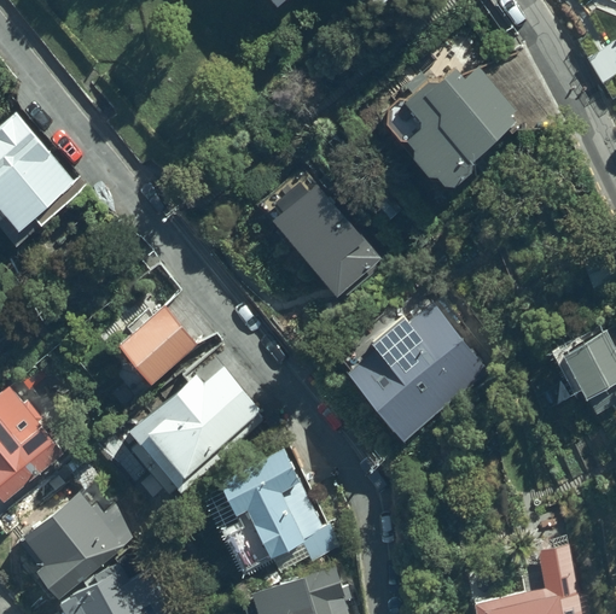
[(266,0),(275,11),(288,0),(266,0)]
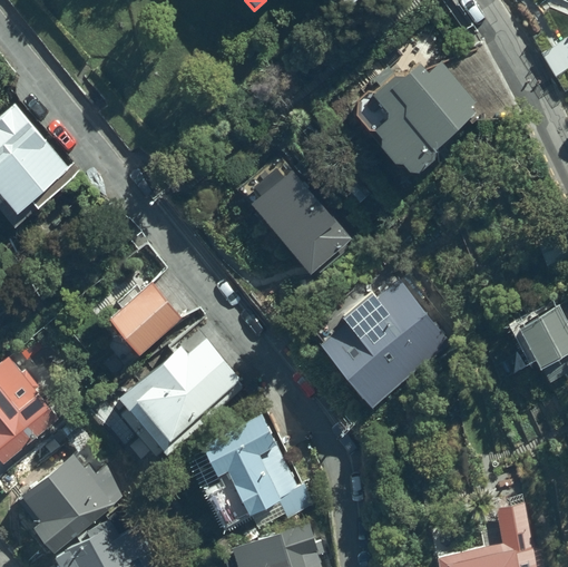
[(339,0),(346,12),(361,0),(339,0)]
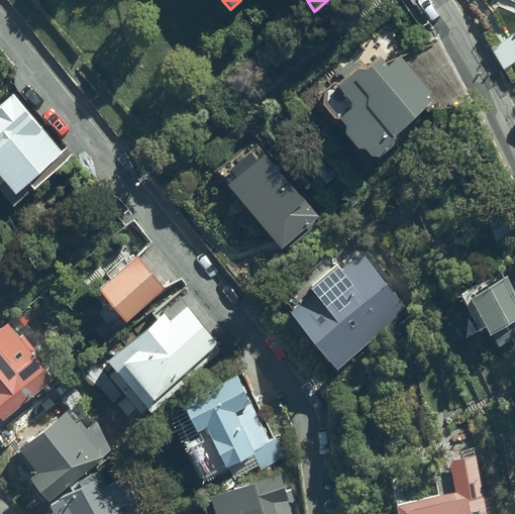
[(432,95),(398,58),(387,67),(380,58),(366,69),(358,60),(339,75),(344,82),(338,87),(335,82),(322,94),(321,110),(332,122),(338,123),(343,129),(342,136),(354,152),(364,152),(369,160),(379,161),(393,147),(389,142),(431,103),(427,99),(432,95)]
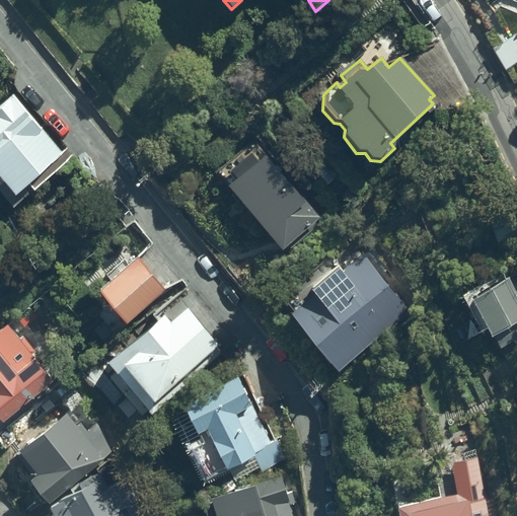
[(62,151),(15,92),(0,105),(0,189),(14,209),(32,192),(34,193),(74,154),(68,146),(62,151)]
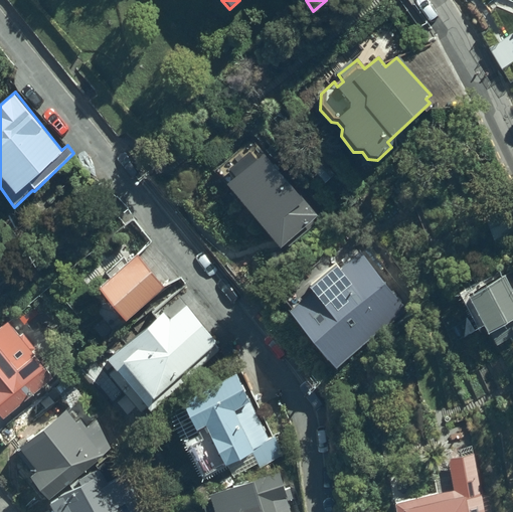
[(229,182),(226,184),(279,248),(316,218),(252,141),(218,169),(229,182)]
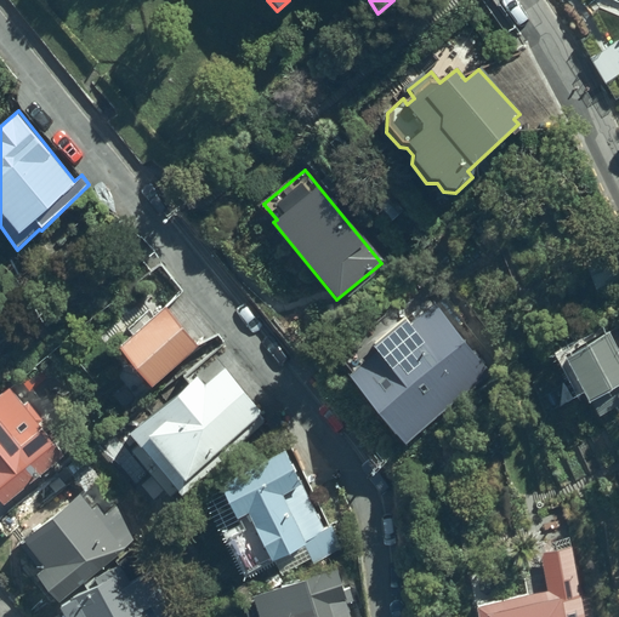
[(618,238),(572,261),(590,300),(618,286),(618,238)]
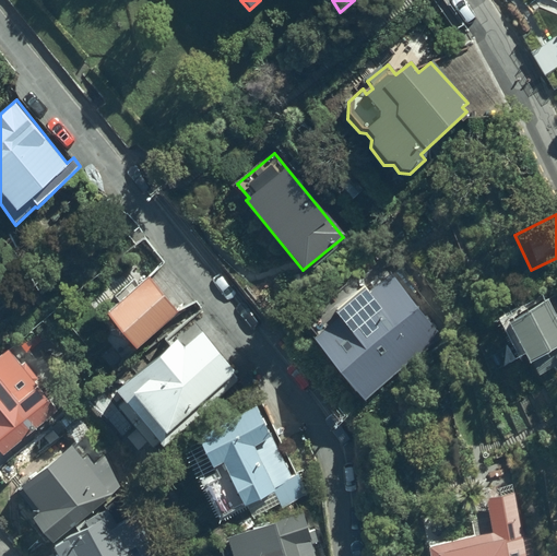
[(366,403),(442,331),(390,274),(368,294),(364,290),(334,317),(335,319),(310,343),(366,403)]
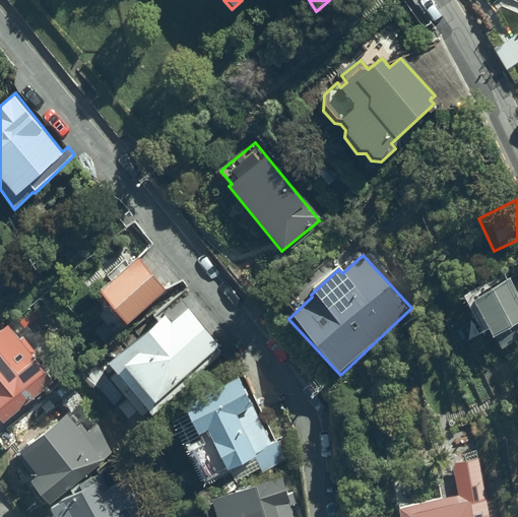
[(140,256),(99,291),(127,325),(169,291),(140,256)]
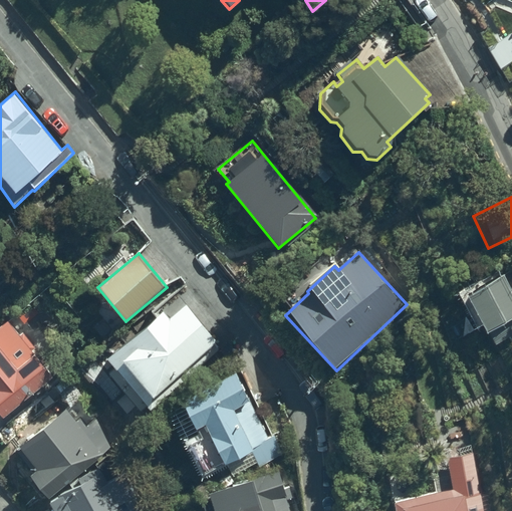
[(511,271),(466,299),(488,336),(490,335),(498,347),(511,339),(511,271)]
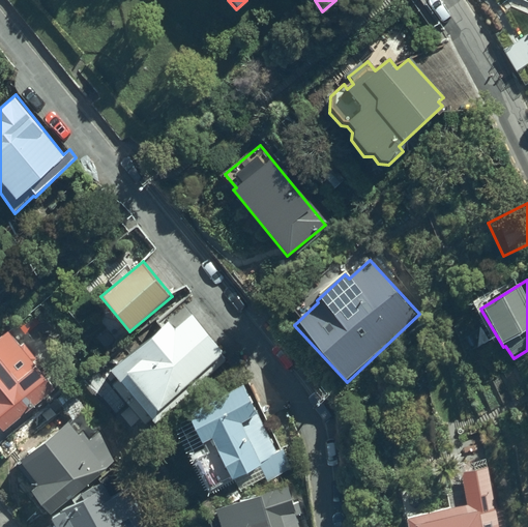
[(154,423),(230,356),(191,313),(175,326),(168,319),(109,373),(154,423)]
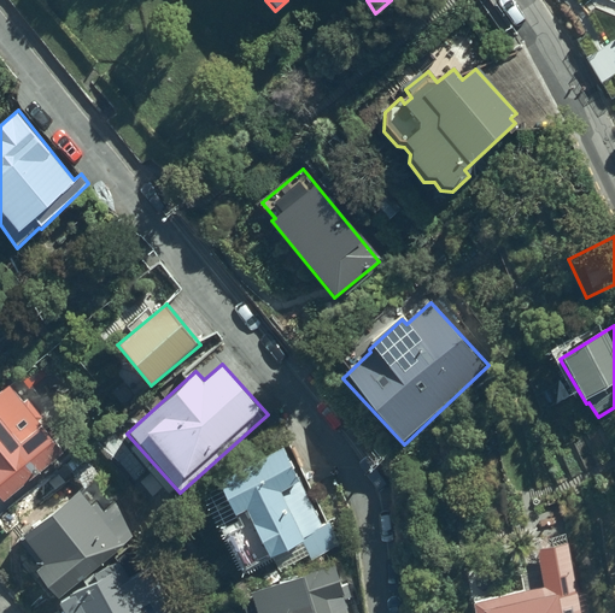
[(0,499),(3,502),(66,449),(40,417),(44,413),(29,396),(24,401),(12,387),(0,396),(0,499)]
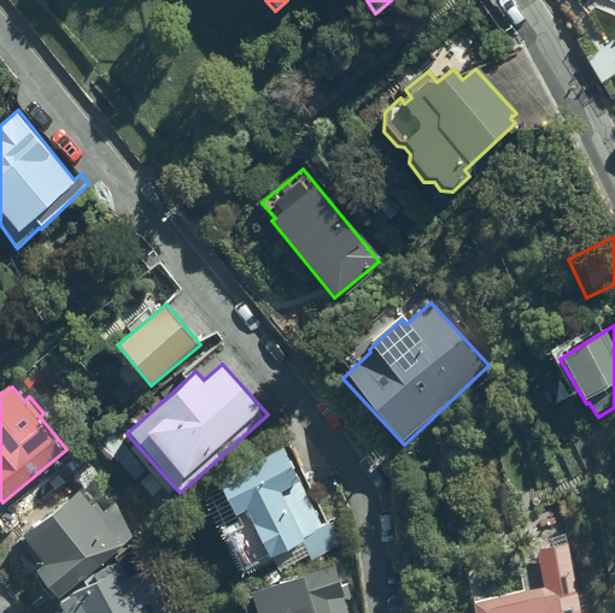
[(324,522),(286,442),(217,478),(238,522),(224,528),(246,573),(274,560),(279,570),(310,554),(311,556),(341,542),(331,518),(324,522)]
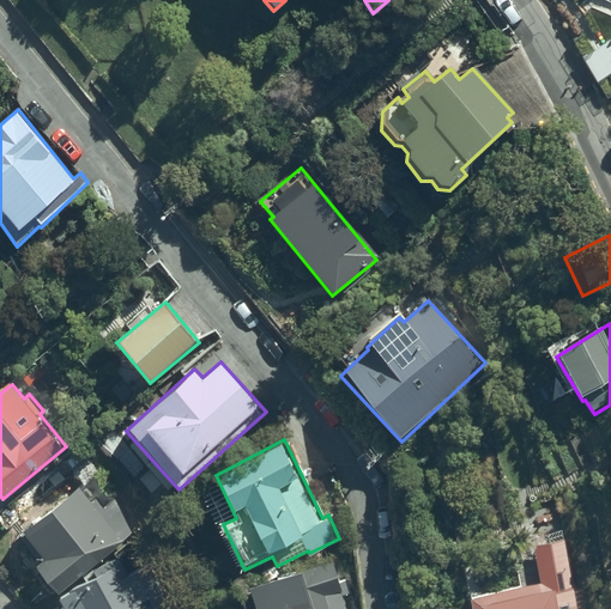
[(97,476),(19,536),(41,564),(36,567),(58,595),(140,529),(97,476)]
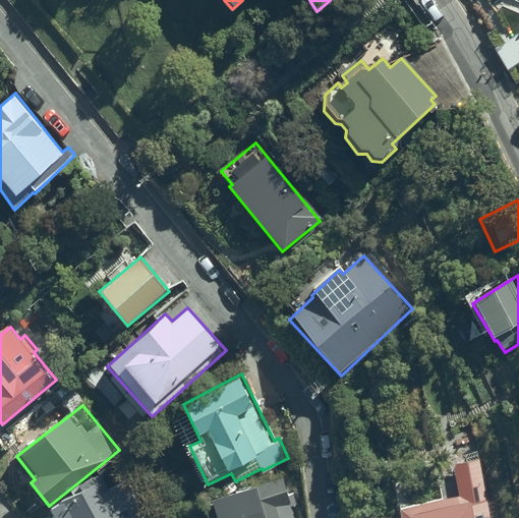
[(79,482),(84,492),(50,510),(53,517),(131,517),(110,477),(105,480),(100,471),(79,482)]
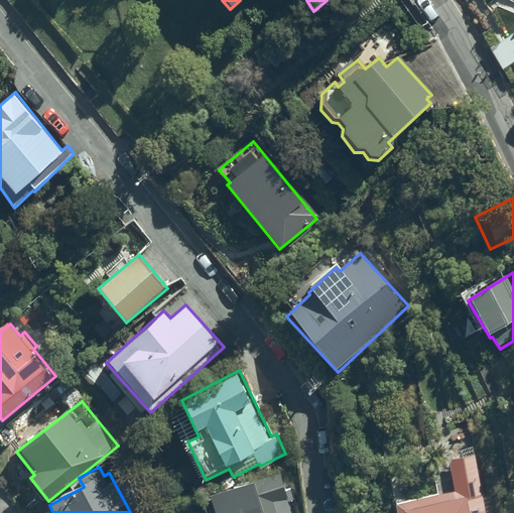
[(282,472),(209,495),(214,512),(291,512),(287,501),(295,498),(291,486),(286,487),(282,472)]
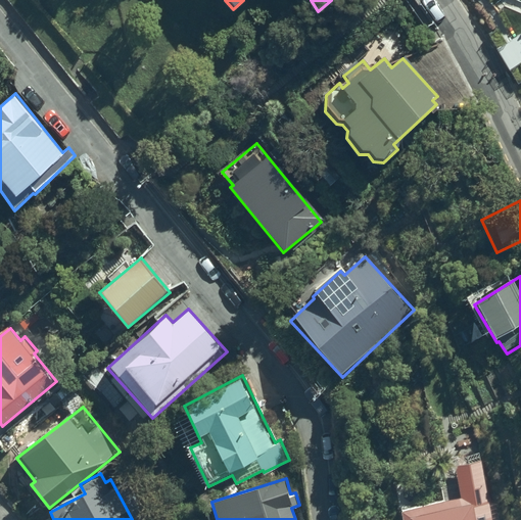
[(400,512),(401,519),(494,519),(489,484),(463,488),(464,497),(400,512)]
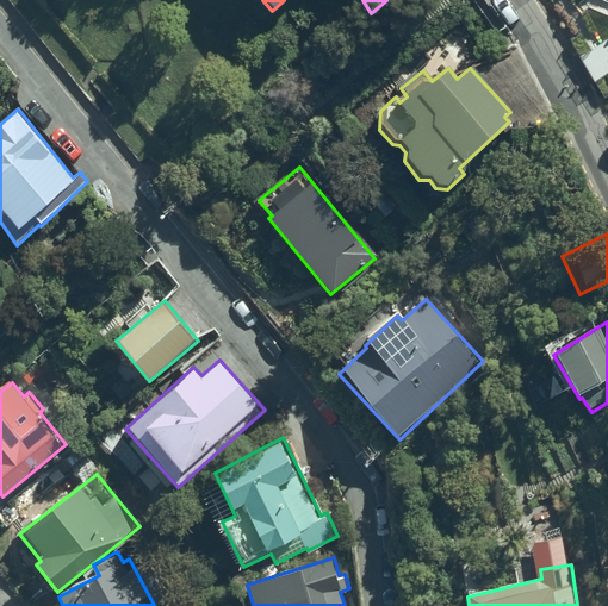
All buildings are outlined.
